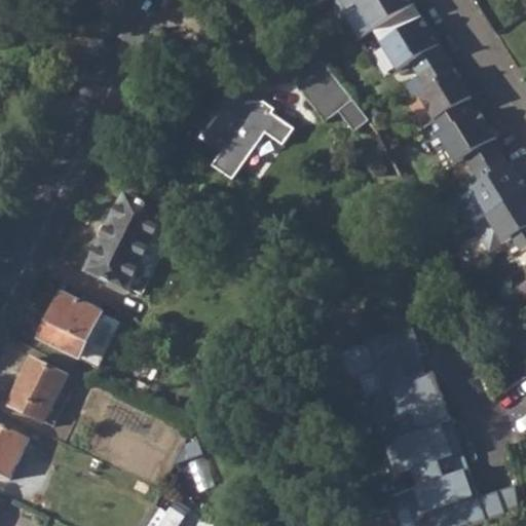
[(360,10),(376,37),(418,11),(410,0),(346,0),(341,3),(349,16),(360,10)]
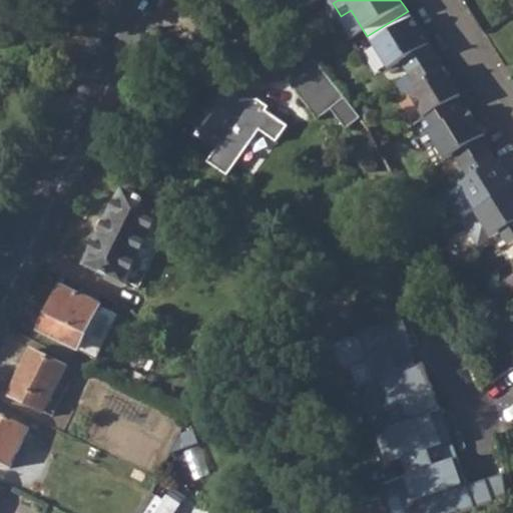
[(405,68),(413,80),(440,62),(416,24),(375,49),(392,75),(405,68)]
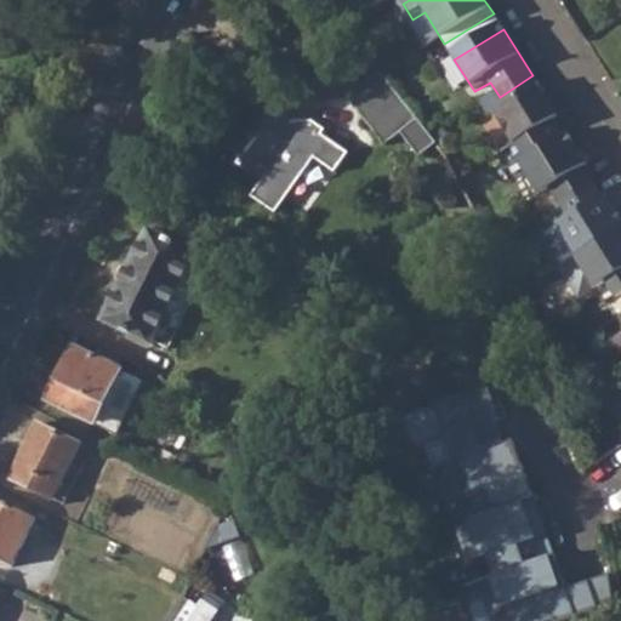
[(499,119),(518,151),(559,125),(563,123),(533,75),(500,97),(510,112),(499,119)]
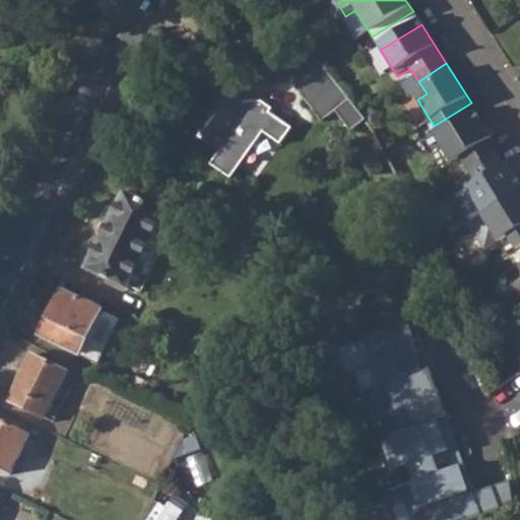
[(370,123),(322,64),(294,86),(326,126),(338,116),(354,135),(370,123)]
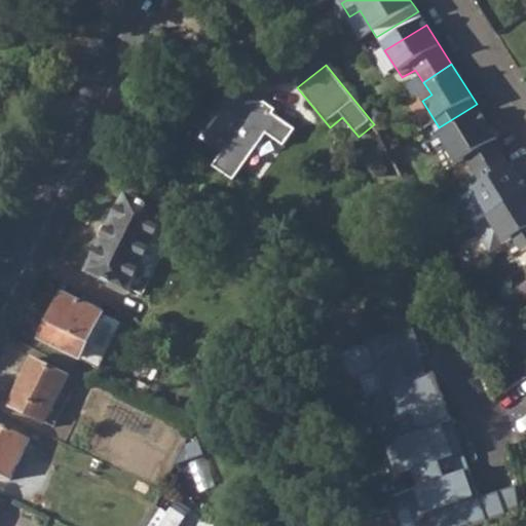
[(209,101),(187,132),(222,155),(213,167),(233,182),(266,136),(283,148),(295,132),(272,116),(274,112),(264,104),(249,104),(248,105),(216,83),(205,99),(209,101)]
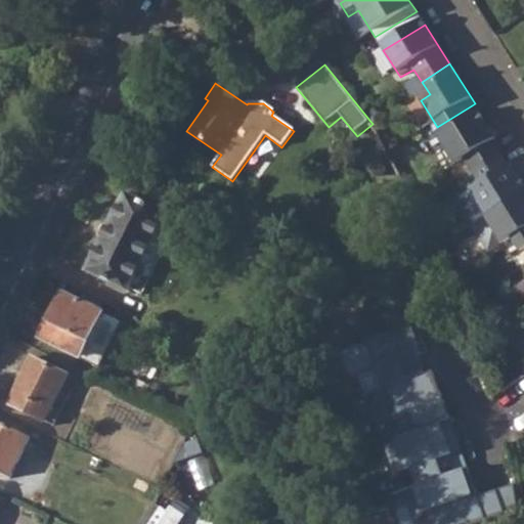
[(443,142),(460,169),(468,164),(476,177),(505,159),(495,145),(499,143),(483,118),(480,120),(472,105),(437,127),(435,129),(443,142)]
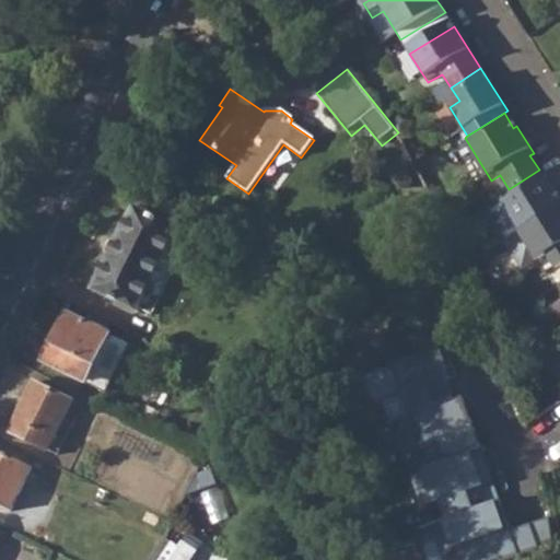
[(509,209),(527,236),(559,214),(559,194),(552,182),(548,184),(539,170),(509,189),(517,202),(509,209)]
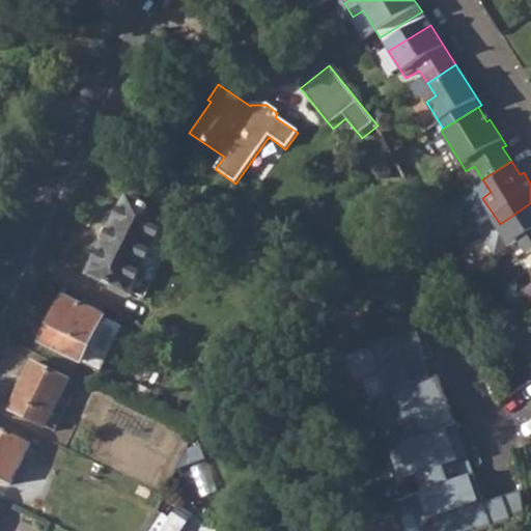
[(133,292),(145,299),(182,222),(126,194),(86,277),(130,298),(133,292)]
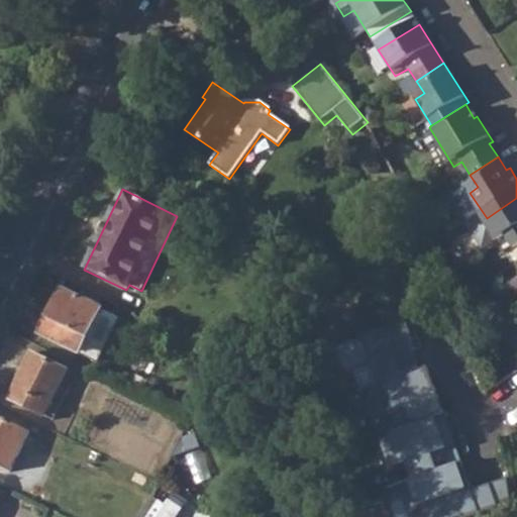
[(512,239),(516,245),(516,198),(487,218),(503,245),(512,239)]
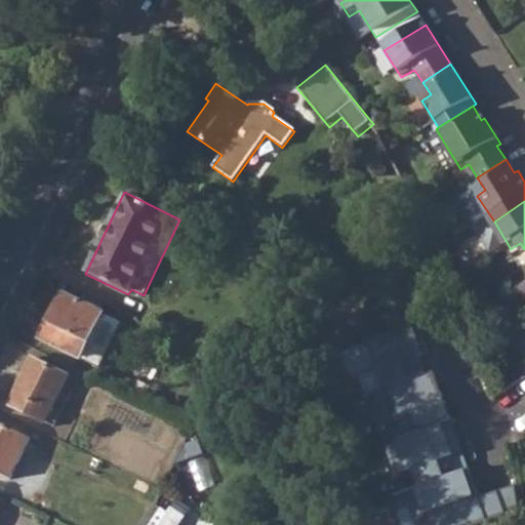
[(40,338),(80,358),(103,314),(64,295),(40,338)]
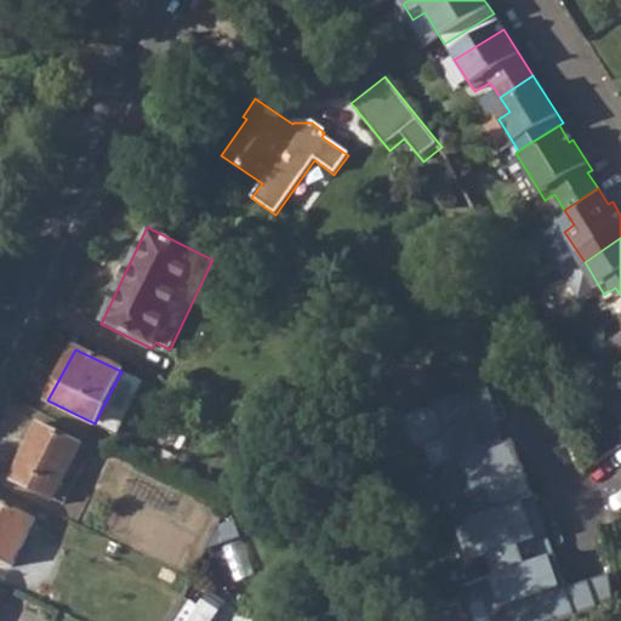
[(142,382),(121,371),(95,423),(117,433),(142,382)]
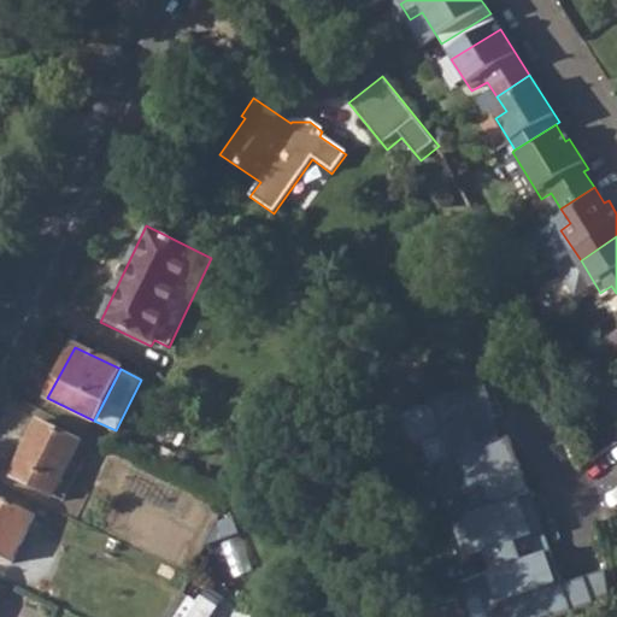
[(566,583),(493,380),(435,400),(457,456),(434,463),(470,559),(463,562),(470,581),(493,573),(507,616),(542,616),(553,613),(554,616),(557,616),(598,603),(588,575),(566,583)]
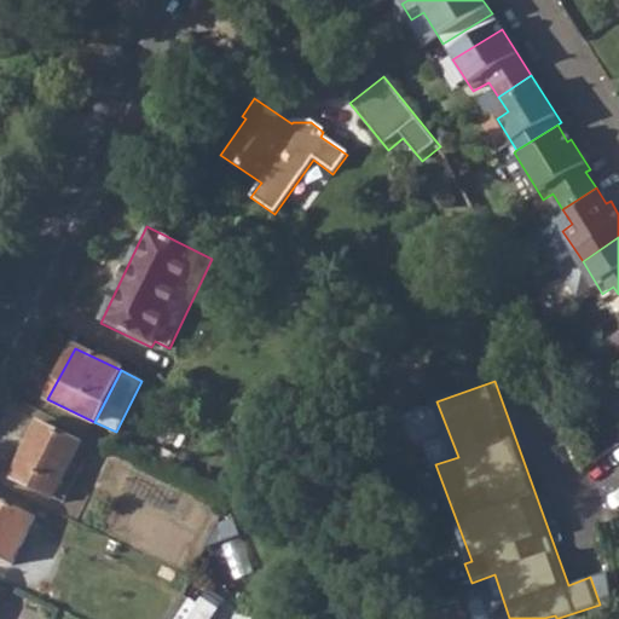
[(7,476),(61,502),(87,446),(36,421),(7,476)]
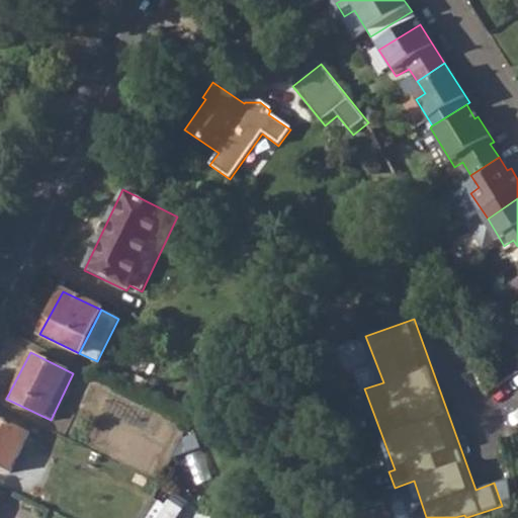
[(0,467),(10,472),(24,446),(16,443),(21,431),(0,420),(0,467)]
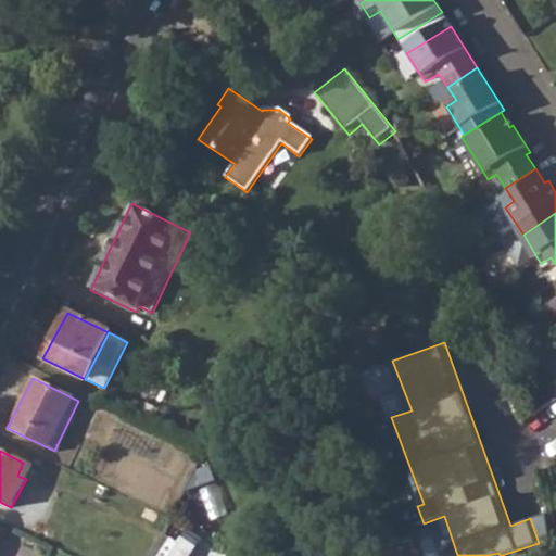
[(225,555),(226,555),(186,529),(176,543),(162,533),(151,555),(225,555)]
